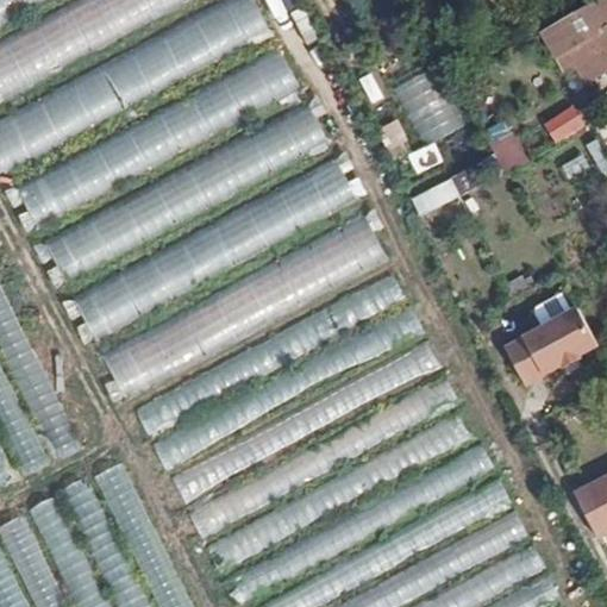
[(0,14),(32,0),(0,0),(0,14)]
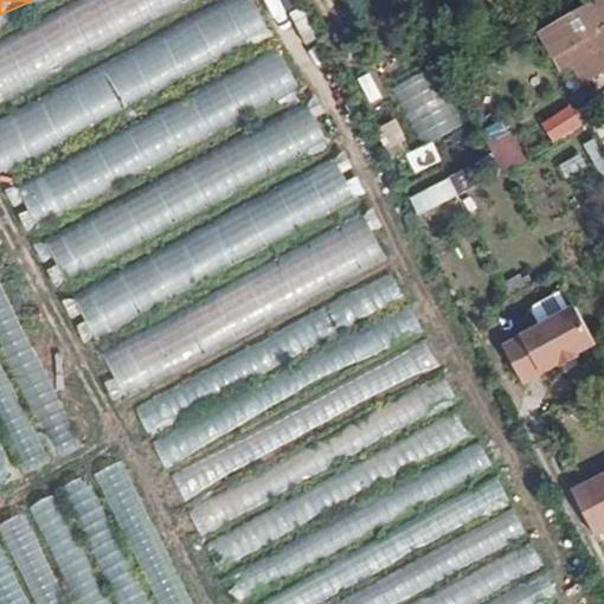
[(224,0),(0,111),(0,168),(269,34),(251,0),(224,0)]
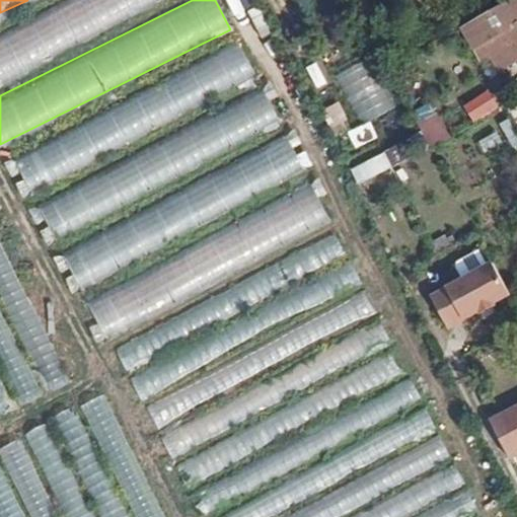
[(508,0),(465,24),(485,58),(496,52),(504,66),(516,58),(516,0),(508,0)]
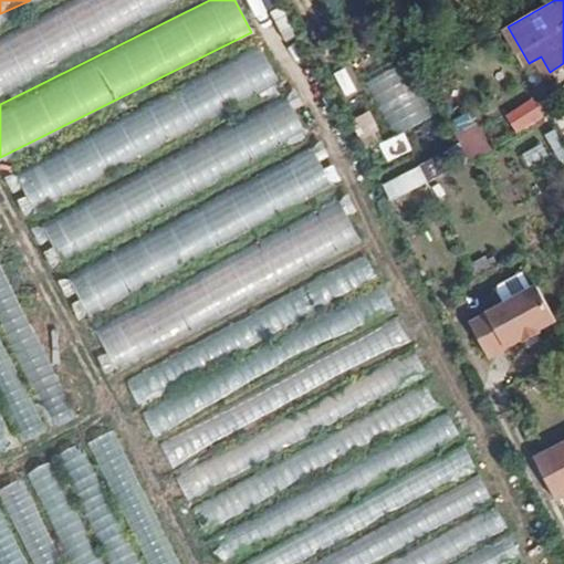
[(264,48),(11,160),(31,207),(35,206),(56,252),(306,142),(264,48)]
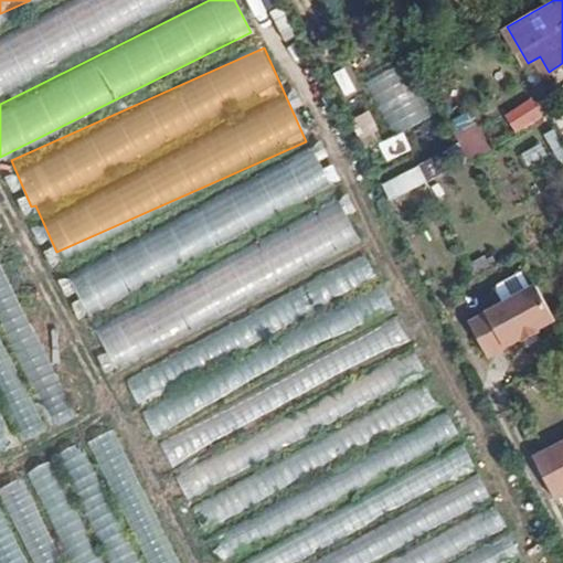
[(363,81),(390,137),(427,118),(401,63),(363,81)]
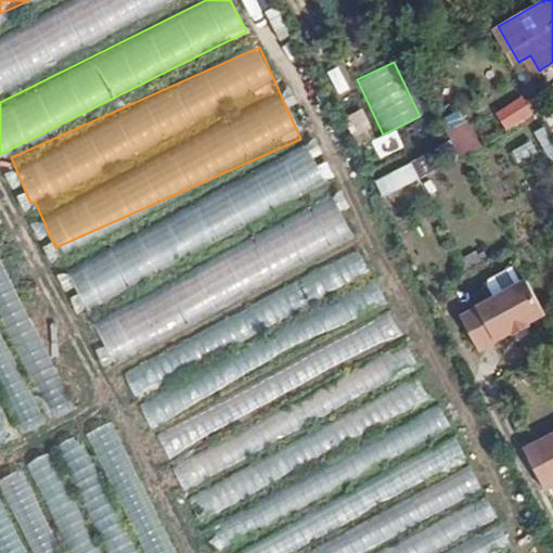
[(528,115),(519,101),(497,116),(503,129),(528,115)]
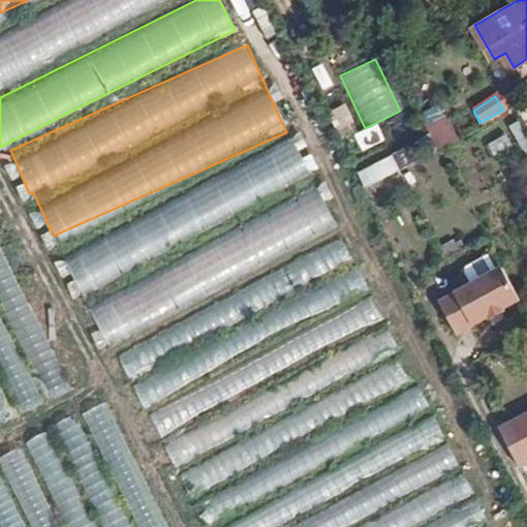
[(420,113),(436,149),(456,141),(439,104),(420,113)]
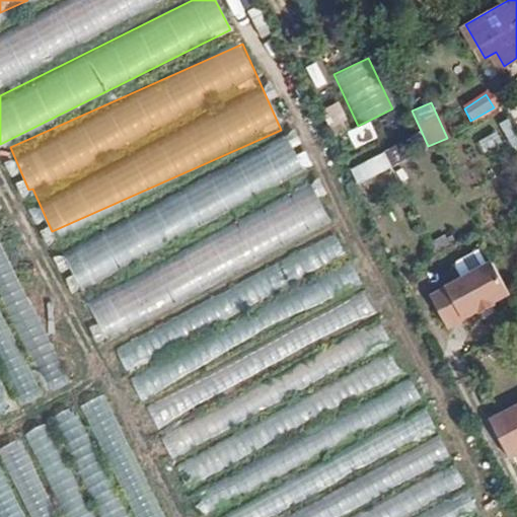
[(516,133),(512,117),(500,121),(509,147),(516,143),(516,133)]
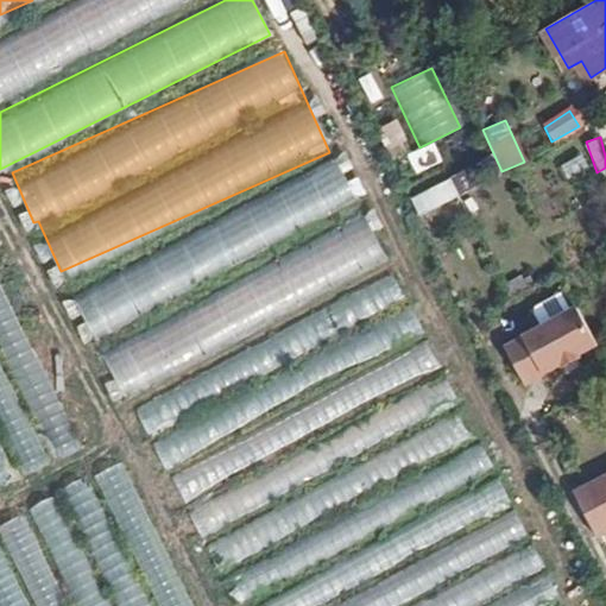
[(429,147),(437,163),(440,162),(431,145),(429,147)]
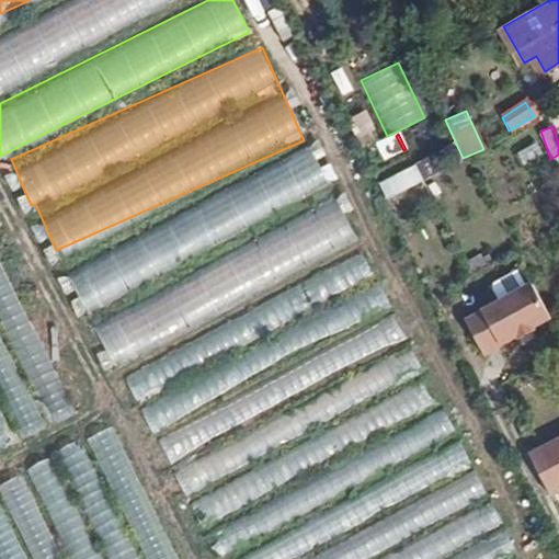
[(384,161),(403,150),(396,136),(376,147),(384,161)]
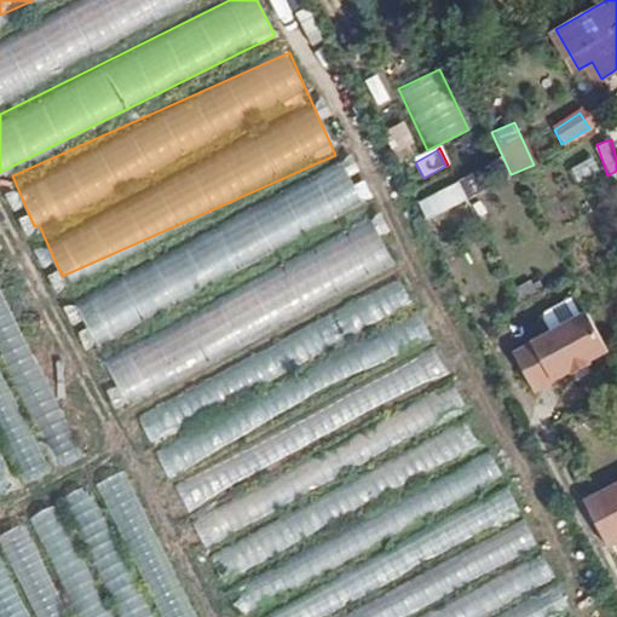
[(576,180),(598,168),(590,155),(569,167),(576,180)]
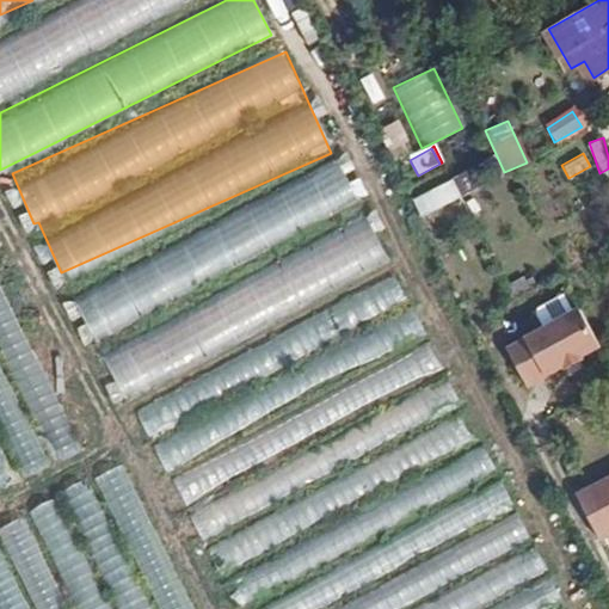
[(338,161),(69,290),(91,333),(368,200),(357,177),(348,180),(338,161)]
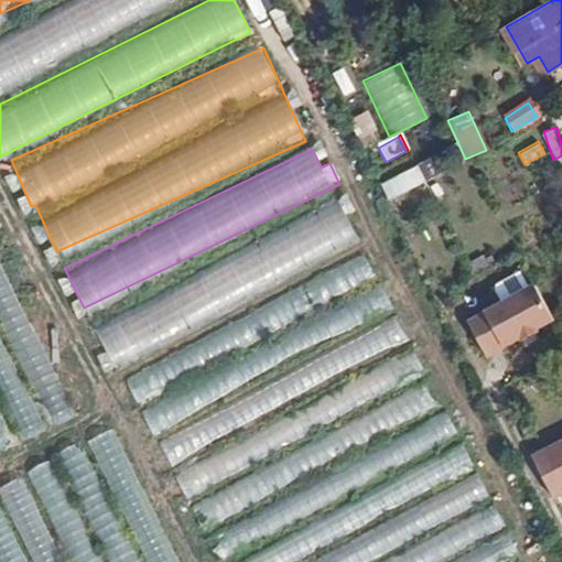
[(438,153),(381,182),(389,198),(446,170),(438,153)]
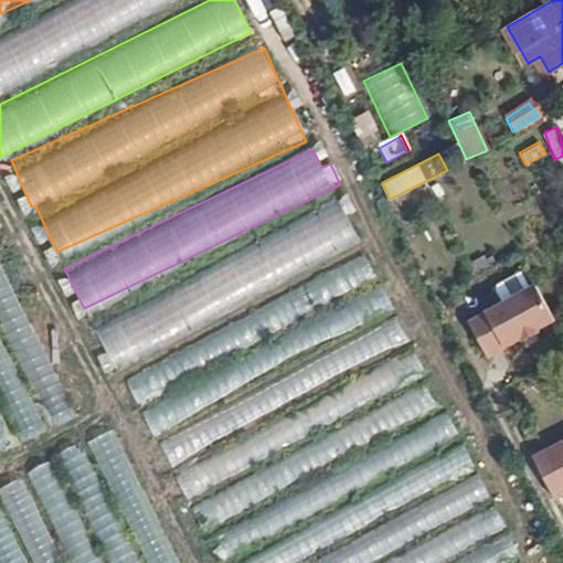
[(110,358),(362,248),(344,208),(92,316),(110,358)]
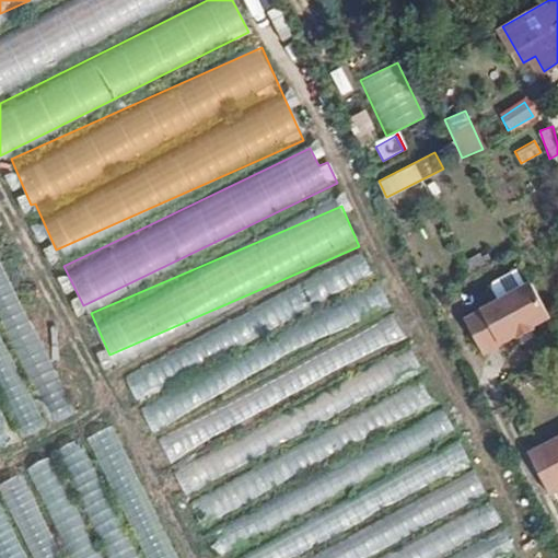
[(171,463),(183,488),(420,370),(410,350),(332,390),(325,375),(404,337),(391,311),(392,310),(375,276),(374,277),(362,252),(123,371),(138,402),(137,402),(153,434),(155,432),(171,463)]
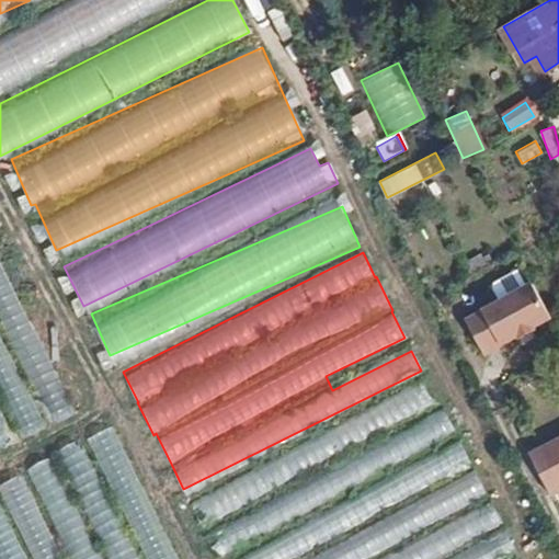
[(549,319),(531,285),(464,321),(482,355),(516,337),(517,340),(533,331),(532,329),(549,319)]
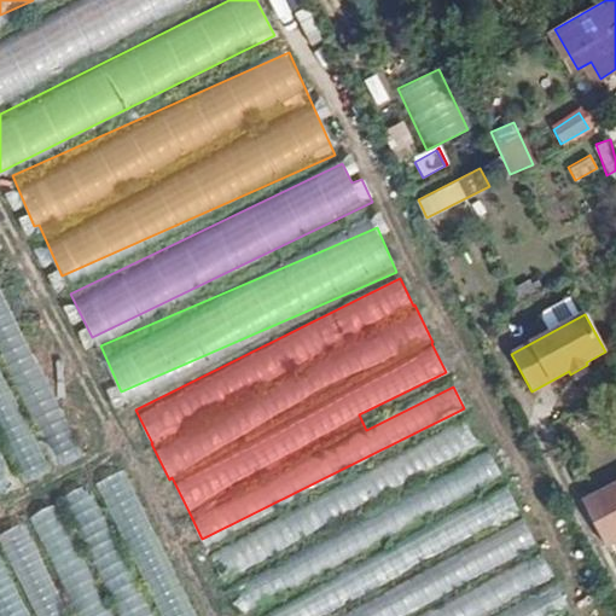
[(388,468),(399,484),(474,436),(464,420),(388,468)]
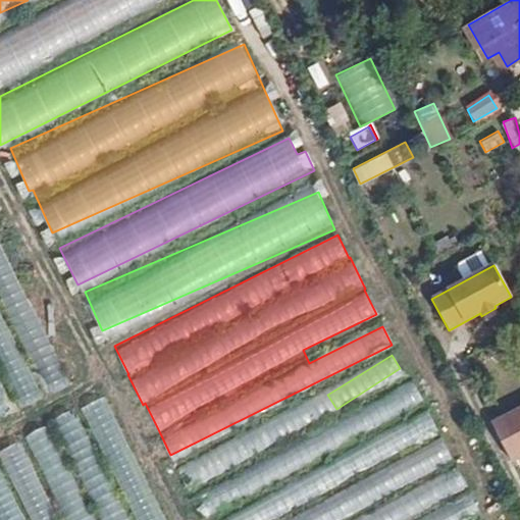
[(162,519),(107,395),(88,403),(139,519),(162,519)]
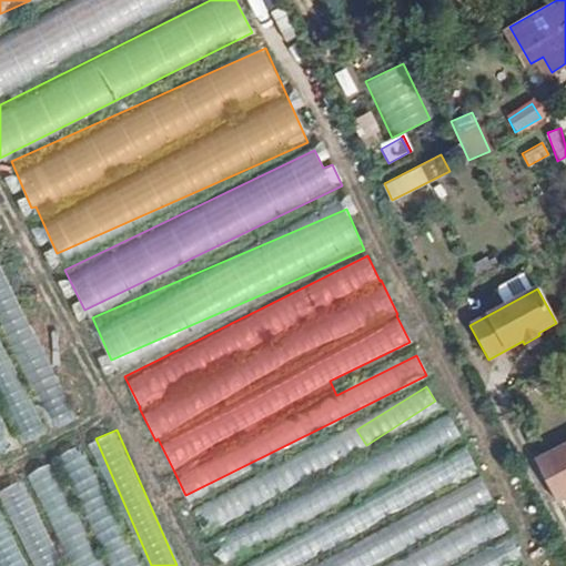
[(111,565),(141,565),(84,442),(60,454),(111,565)]
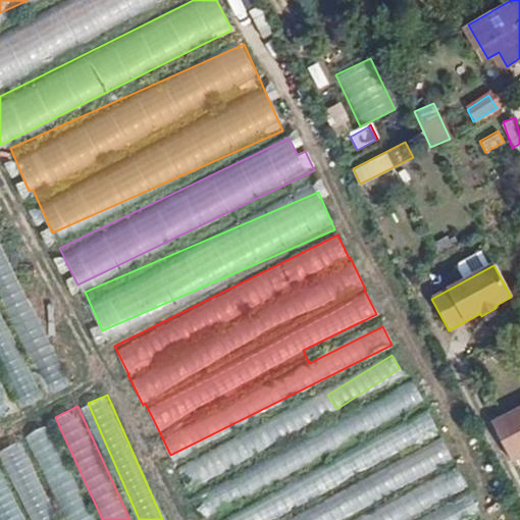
[(519,416),(495,430),(515,469),(519,466),(519,416)]
